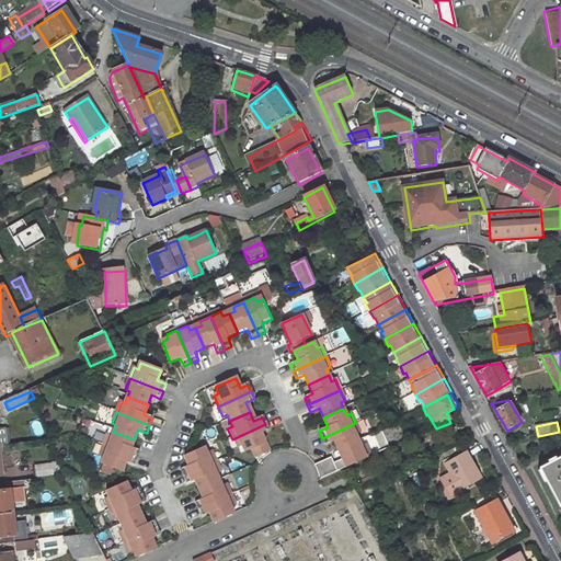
[(355,423),(322,438),(325,446),(334,442),(338,451),(358,443),(355,436),(359,434),(355,423)]
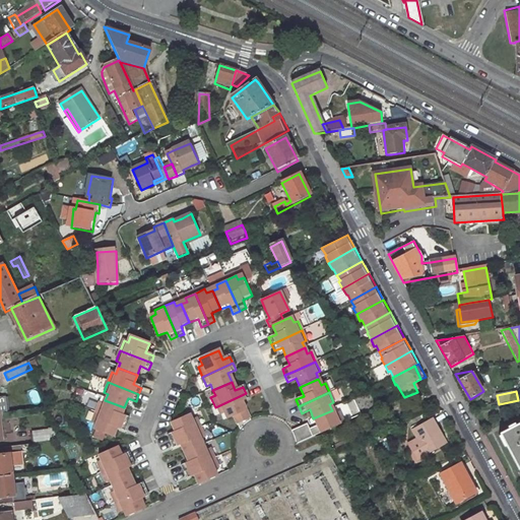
[(249,400),(246,393),(215,407),(219,416),(223,414),(226,420),(233,417),(237,426),(248,420),(241,403),(249,400)]
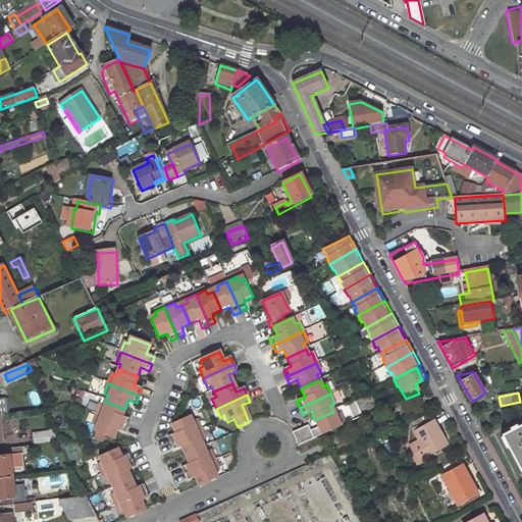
[(99,405),(95,415),(126,427),(129,420),(121,417),(124,409),(105,402),(103,407),(99,405)]
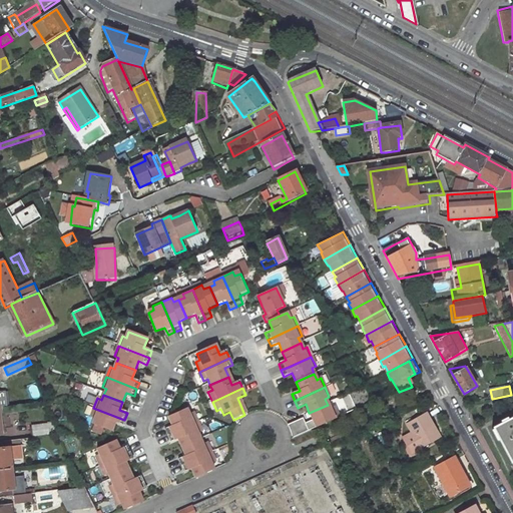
[(328,405),(309,413),(313,421),(305,425),(302,420),(294,423),(301,437),(339,419),(334,408),(330,410),(328,405)]
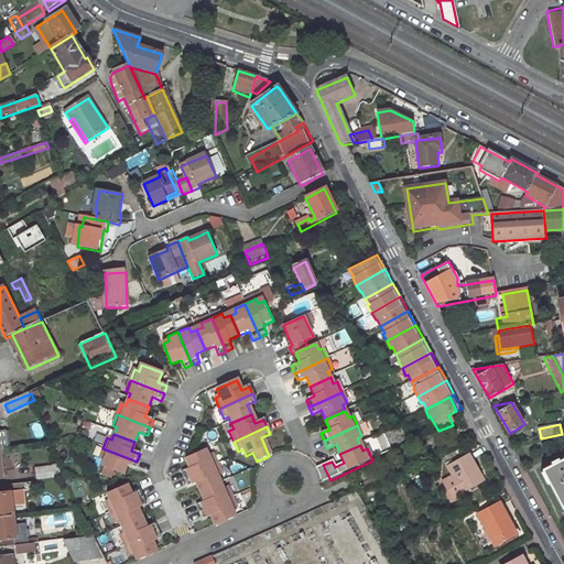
[(137,462),(102,448),(99,459),(104,462),(100,468),(121,476),(126,466),(133,469),(137,462)]
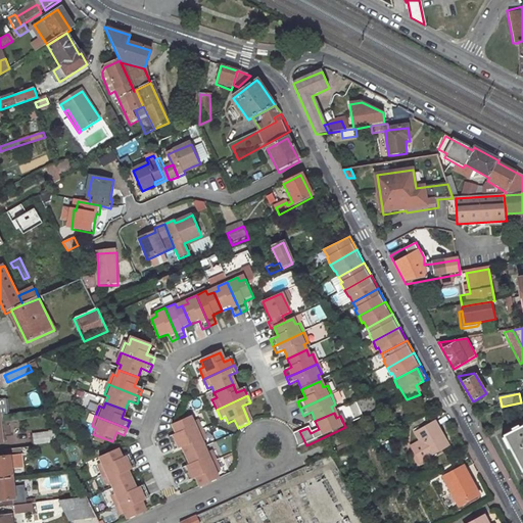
[(168,439),(171,445),(201,432),(196,422),(192,424),(190,418),(172,426),(175,435),(168,439)]
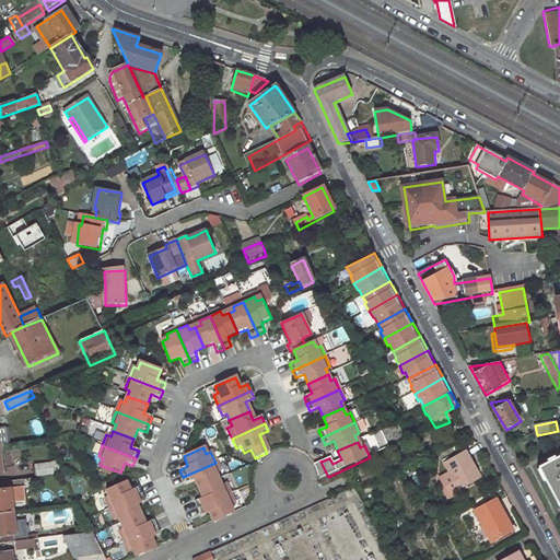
[(255,458),(257,465),(260,461),(265,457),(268,455),(267,453),(255,458)]
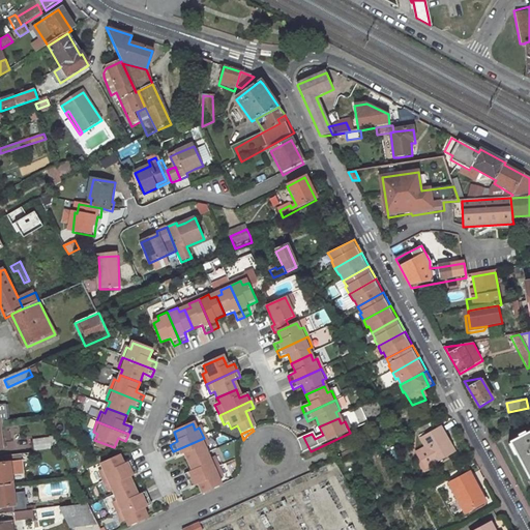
[(443,429),(423,440),(428,449),(437,466),(452,458),(450,453),(454,450),(443,429)]
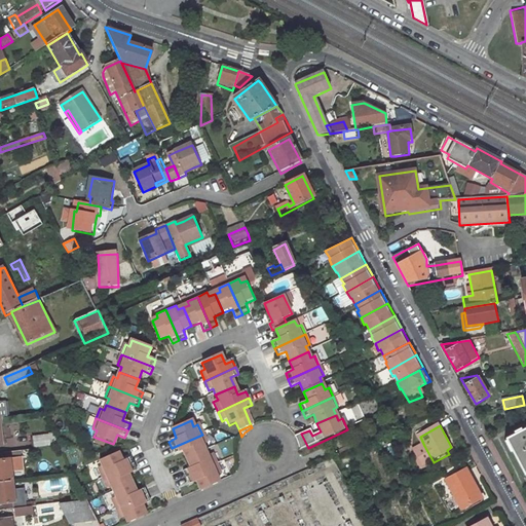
[(525,428),(506,441),(525,475),(525,428)]
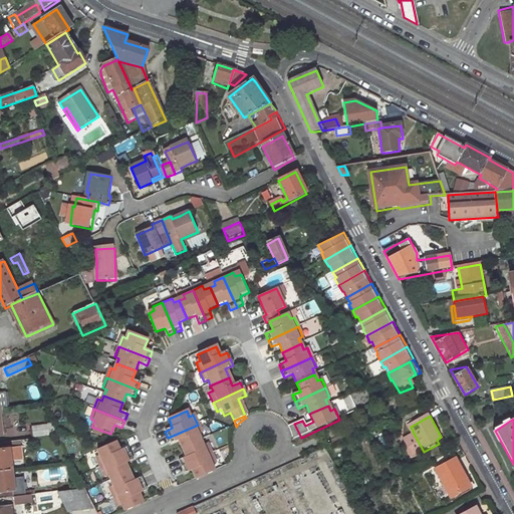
[(55,424),(32,428),(34,440),(60,437),(55,424)]
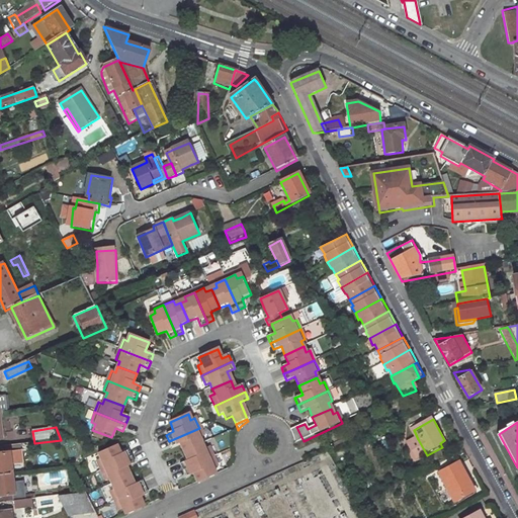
[(199,428),(169,441),(172,448),(179,444),(183,453),(201,444),(199,439),(203,437),(199,428)]
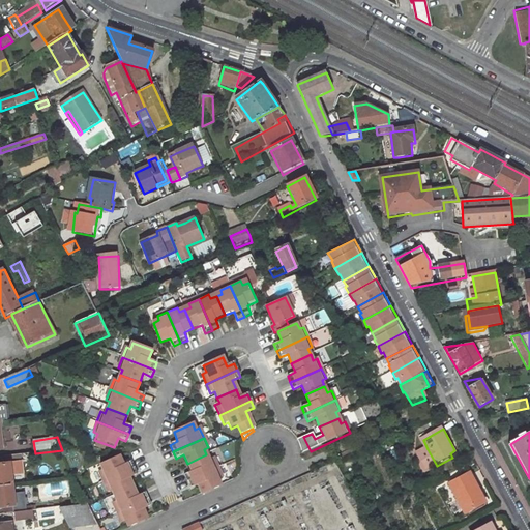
[(437,466),(428,449),(419,454),(428,471),(437,466)]
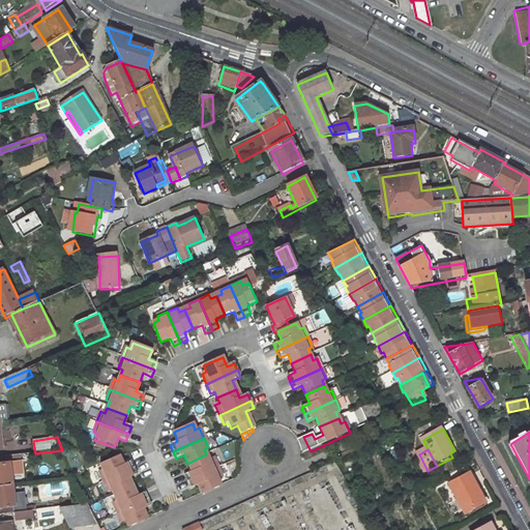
[(209,461),(206,454),(187,464),(192,472),(183,476),(186,482),(195,479),(217,469),(213,459),(209,461)]
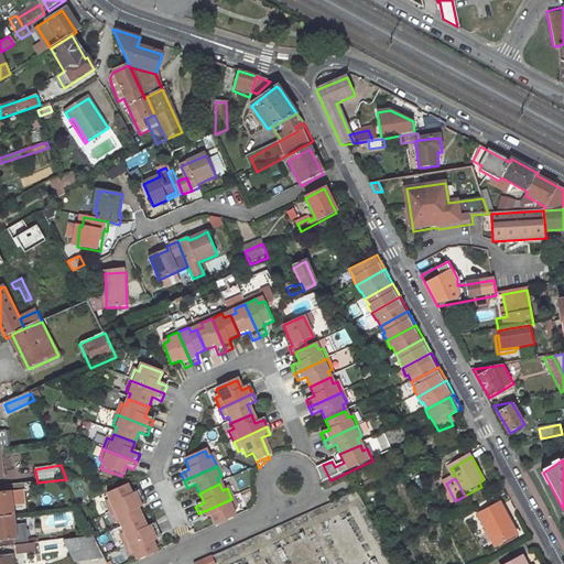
[(9,494),(0,494),(0,517),(15,516),(14,506),(25,503),(23,485),(8,486),(9,494)]
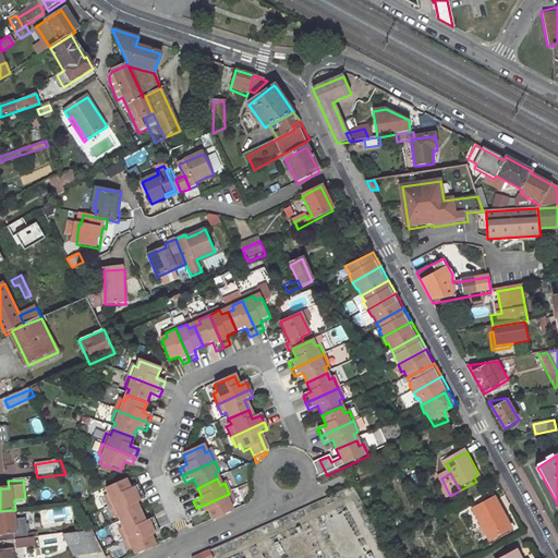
[(104,498),(108,508),(141,494),(137,486),(129,490),(124,481),(105,489),(107,496),(104,498)]
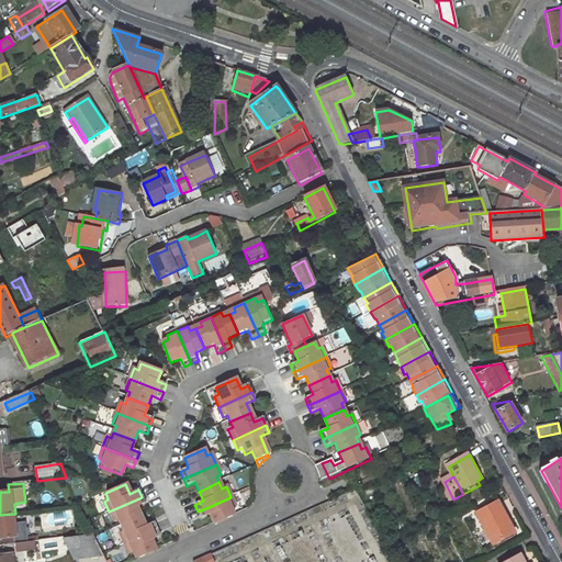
[(142,497),(109,512),(113,523),(117,520),(121,527),(141,518),(136,508),(145,504),(142,497)]
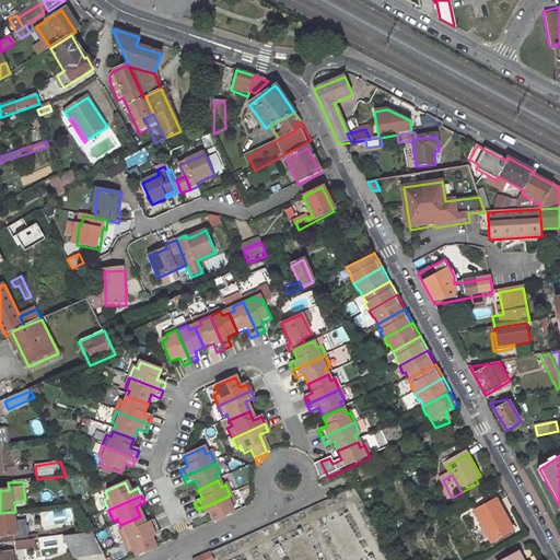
[(206,506),(197,510),(200,517),(209,513),(213,523),(233,514),(231,508),(235,505),(230,496),(206,506)]
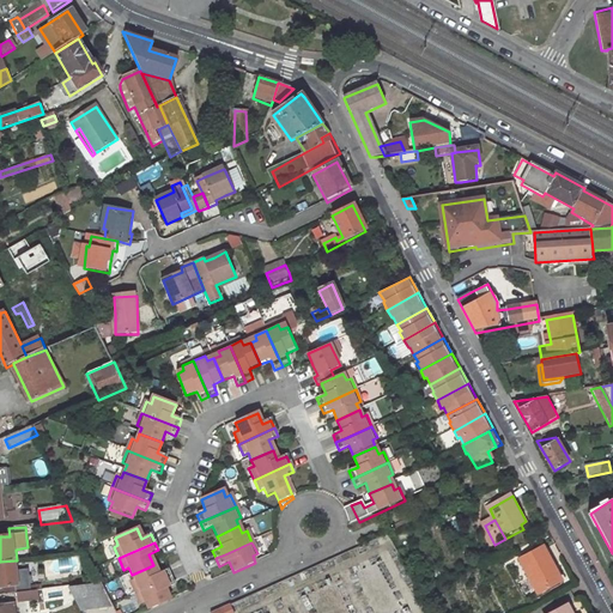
[(493,554),(496,560),(505,556),(503,550),(493,554)]
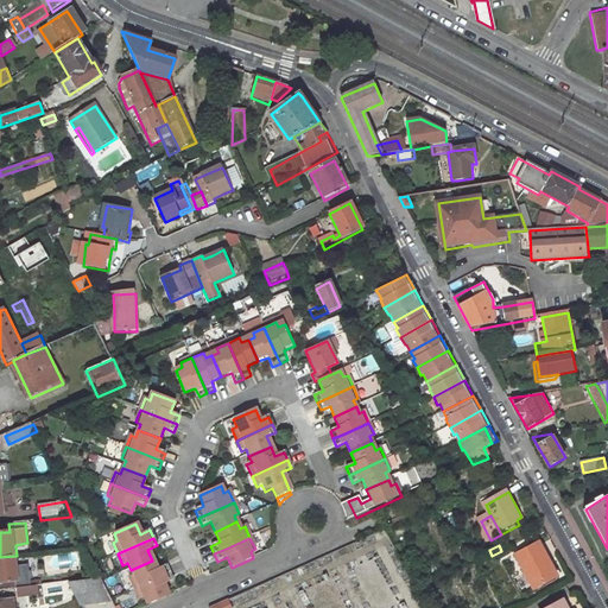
[(519,557),(537,590),(558,580),(549,562),(551,559),(543,545),(519,557)]
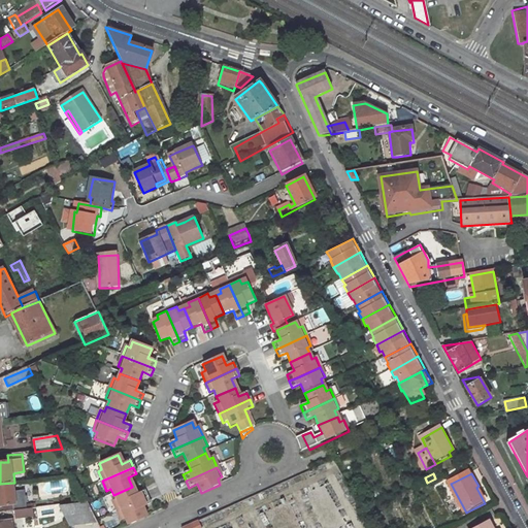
[(0,484),(0,506),(5,506),(6,514),(29,510),(27,491),(15,491),(14,483),(0,484)]
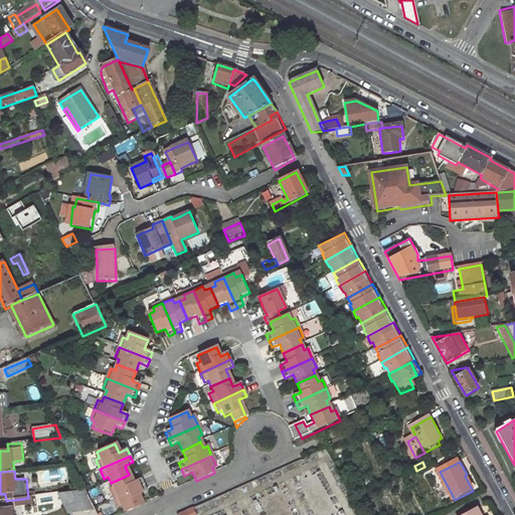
[(129,475),(111,483),(114,488),(110,490),(114,500),(144,486),(141,480),(133,483),(129,475)]
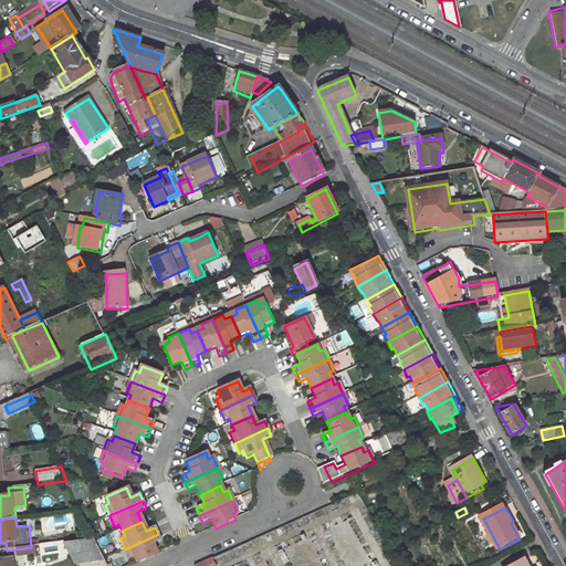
[(161,542),(158,534),(125,549),(129,559),(134,558),(137,564),(157,555),(153,545),(161,542)]
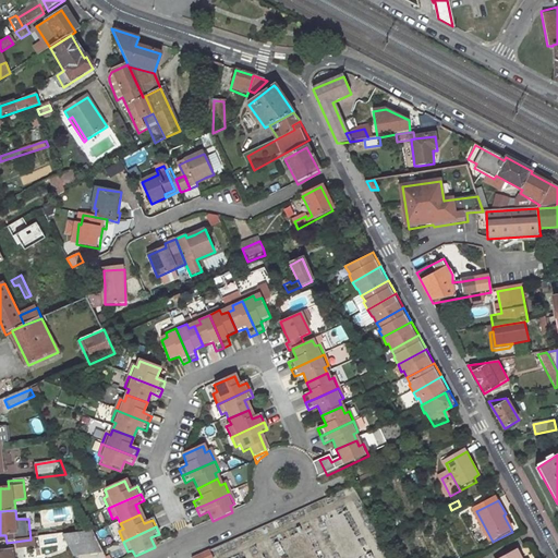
[(93,531),(77,533),(88,555),(93,555),(104,554),(93,531)]
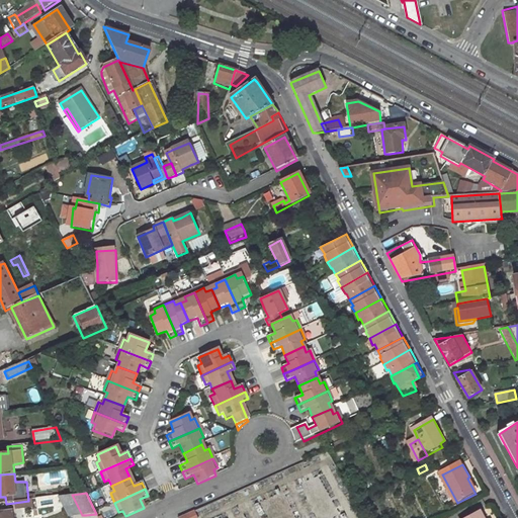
[(82,515),(72,495),(59,497),(69,517),(82,515)]
